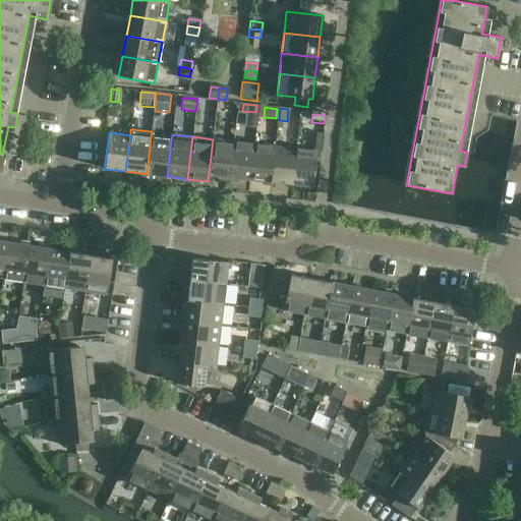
[(151,137),(147,174),(167,176),(171,140),(151,137)]
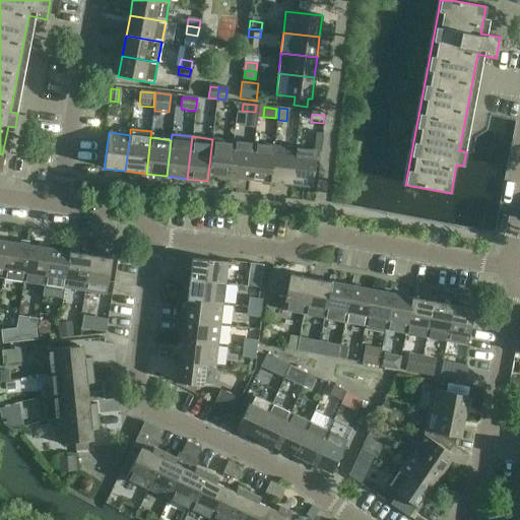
[(234,141),(212,139),(207,181),(208,181),(209,175),(230,177),(234,141)]
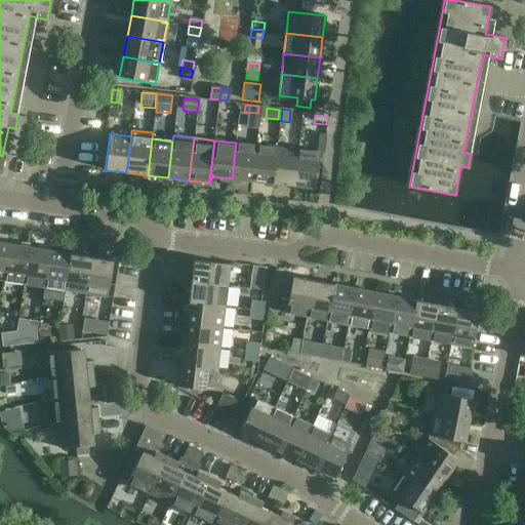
[(256,145),(236,143),(232,178),(252,182),(256,145)]
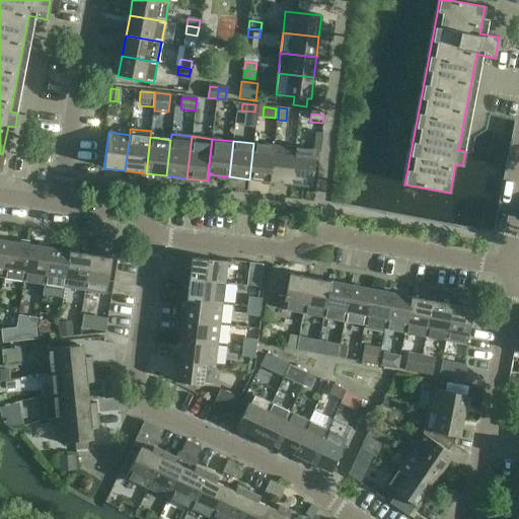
[(249,179),(270,181),(274,146),(253,143),(249,179)]
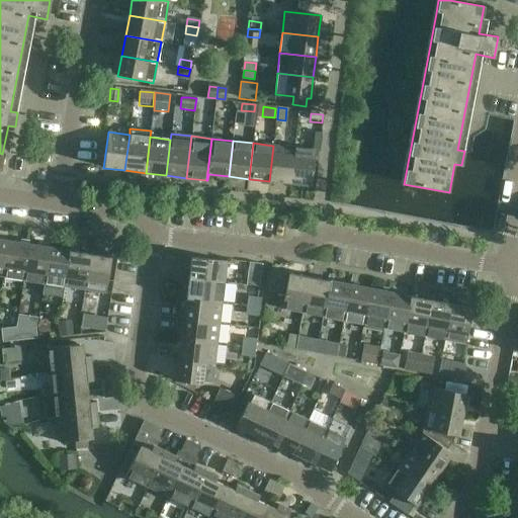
[(269,181),(289,184),(293,148),(273,146),(269,181)]
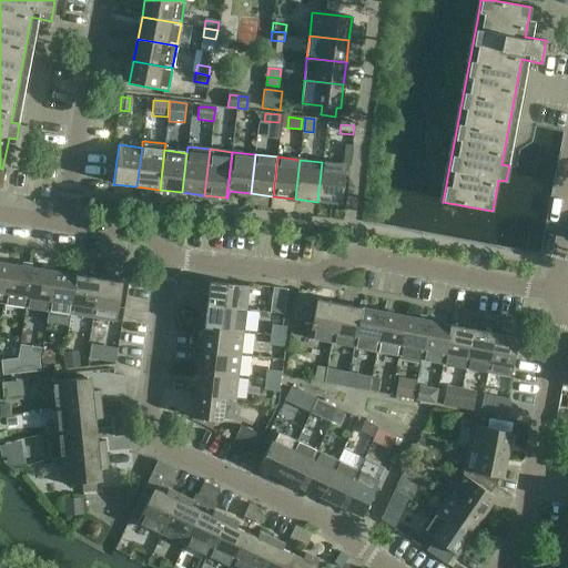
[(322,162),(317,202),(341,204),(345,165),(322,162)]
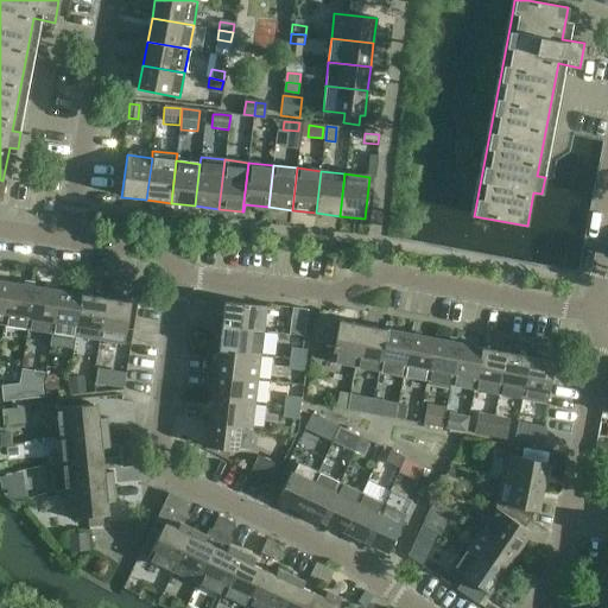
[(11,283),(0,280),(0,324),(4,325),(11,283)]
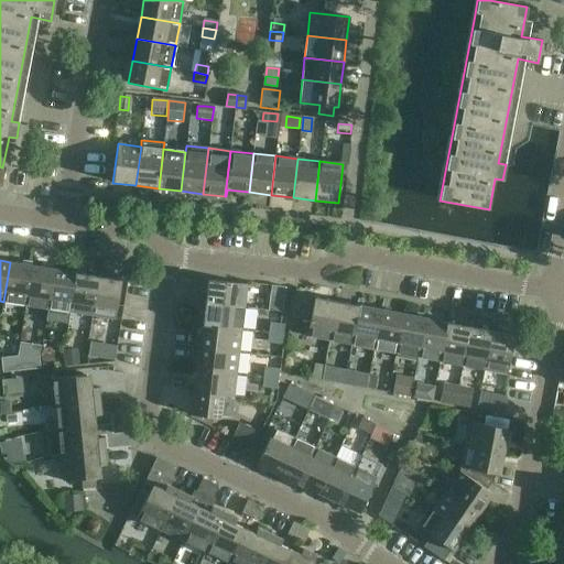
[(32,266),(10,262),(3,302),(25,305),(32,266)]
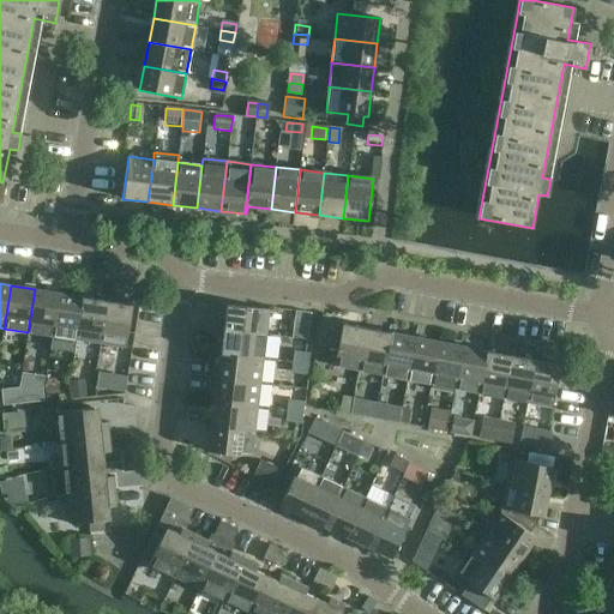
[(59,294),(35,289),(28,332),(52,336),(59,294)]
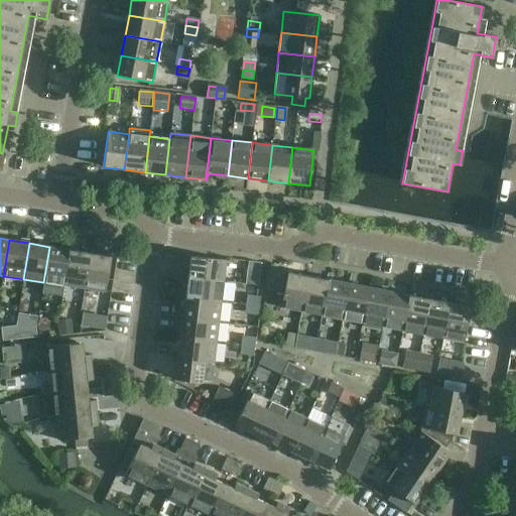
[(43,282),(65,285),(70,250),(49,247),(43,282)]
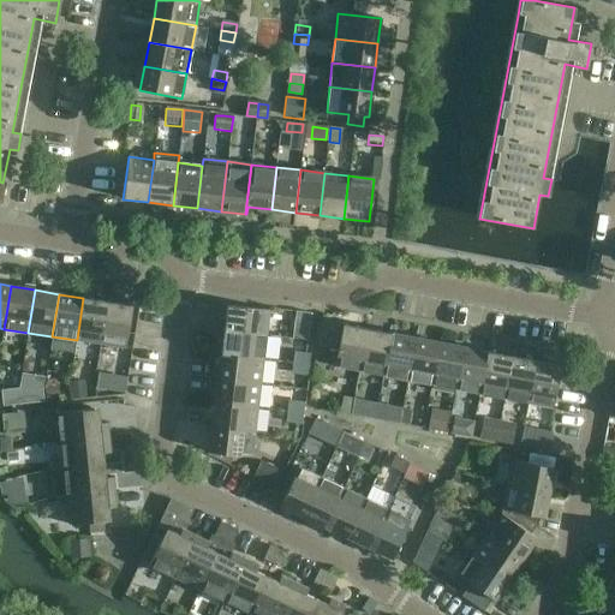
[(107,302),(83,298),(77,340),(101,344),(107,302)]
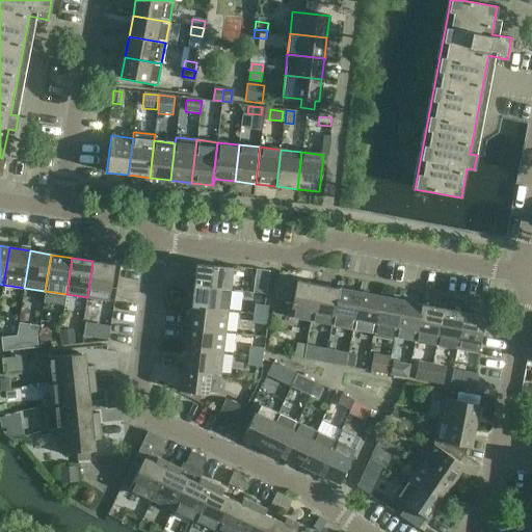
[(108,301),(114,266),(114,264),(92,261),(87,297),(108,301)]
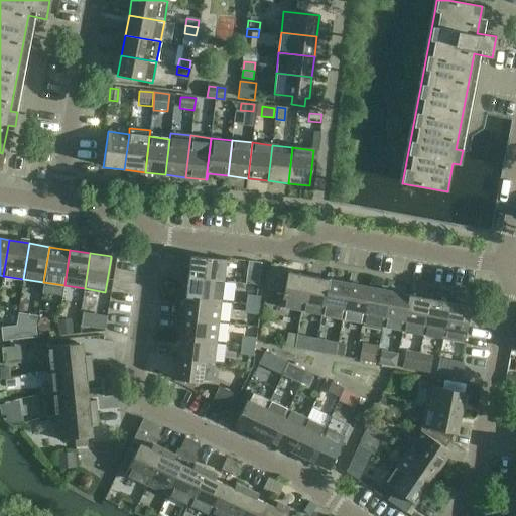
[(187,277),(223,281),(226,260),(189,256),(187,277)]
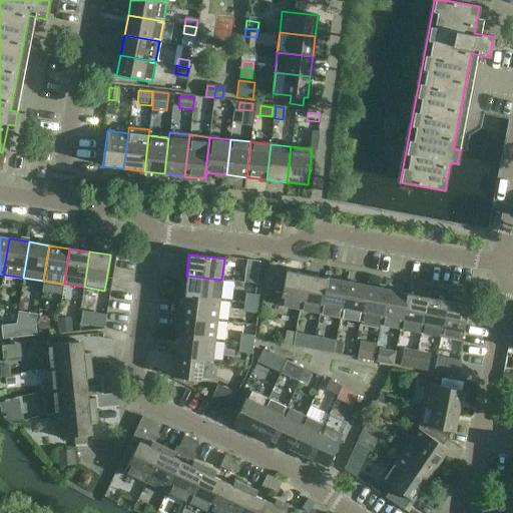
[(246,262),(245,270),(258,271),(259,263),(246,262)]
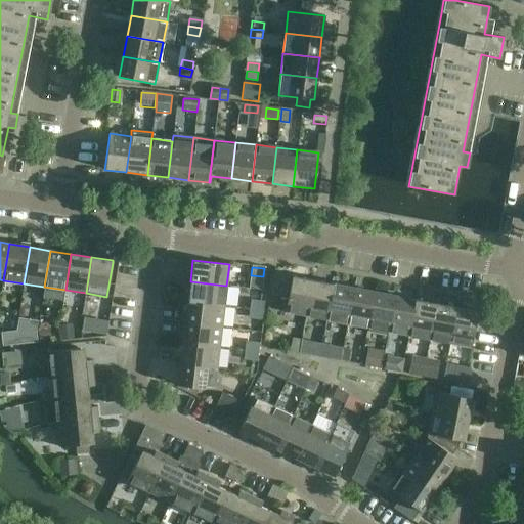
[(313,280),(292,276),(273,272),(269,295),(288,299),(285,312),(306,316),(313,280)]
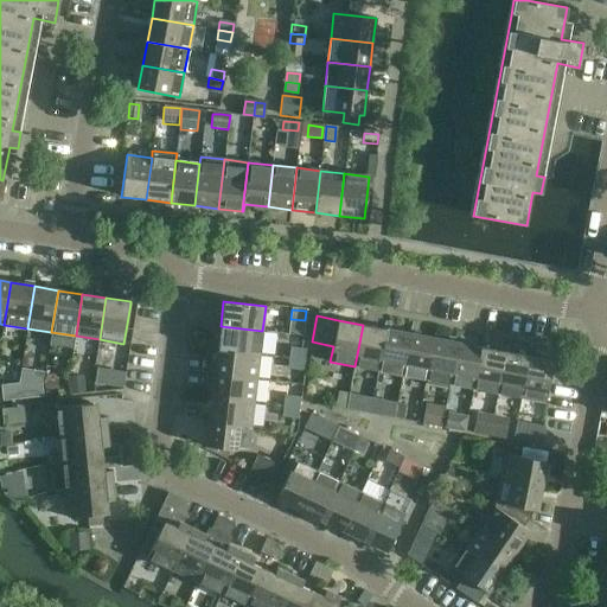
[(387,330),(363,325),(355,366),(378,371),(387,330)]
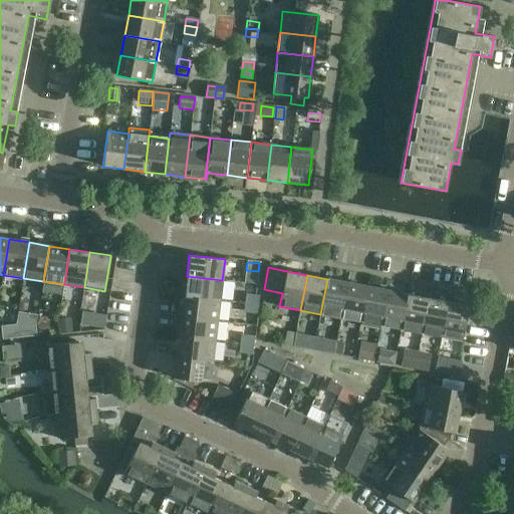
[(220,300),(222,280),(187,276),(184,296),(220,300)]
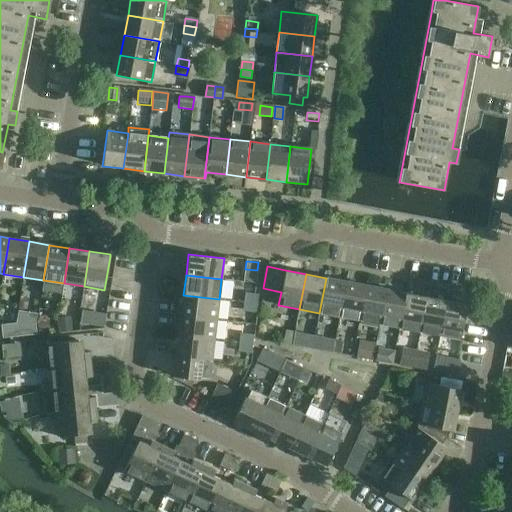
[(319,313),(339,317),(346,281),(326,278),(319,313)]
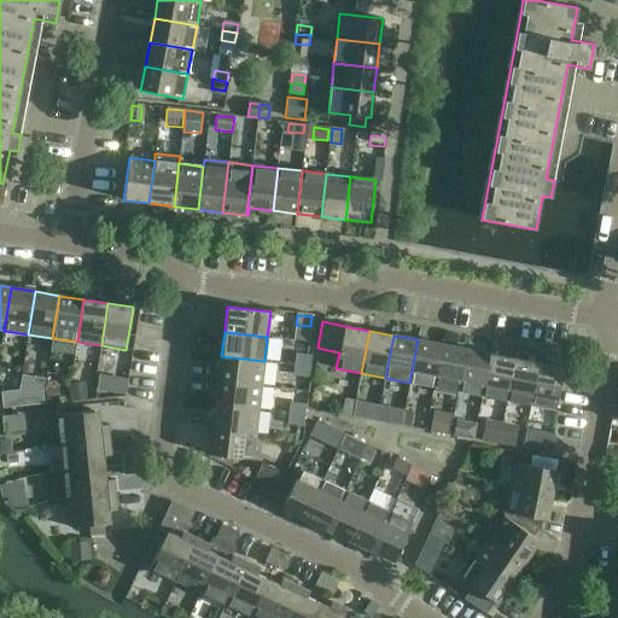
[(409,383),(433,386),(442,344),(418,339),(409,383)]
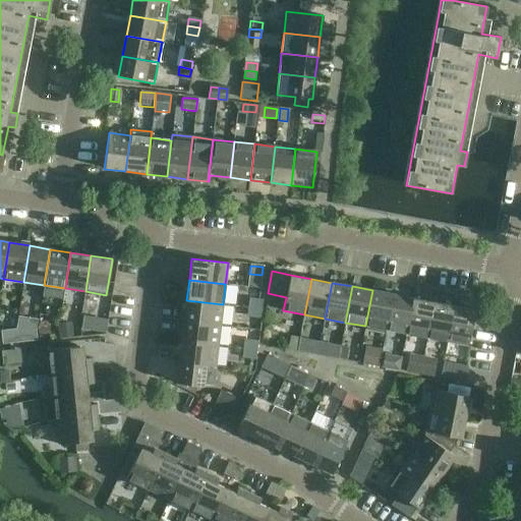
[(372,290),(365,326),(386,330),(393,294),(372,290)]
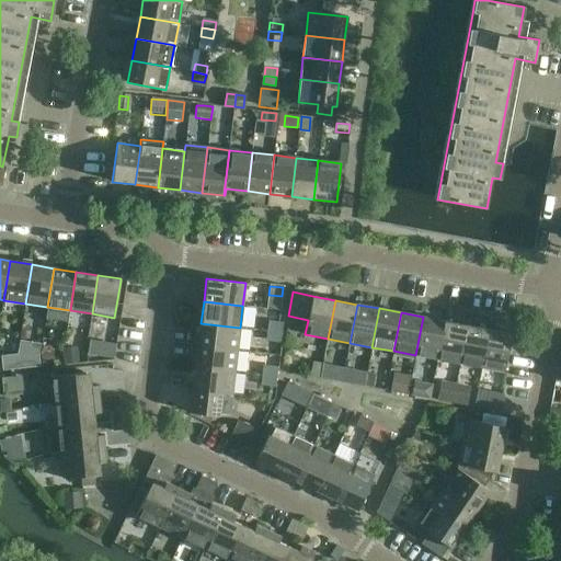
[(415,355),(437,359),(445,321),(423,317),(415,355)]
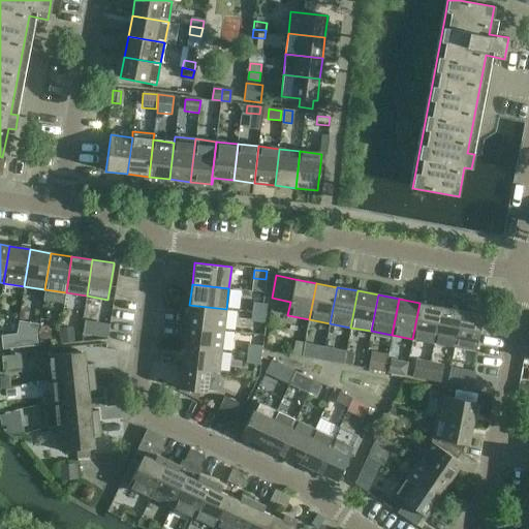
[(412,339),(433,343),(440,307),(419,303),(412,339)]
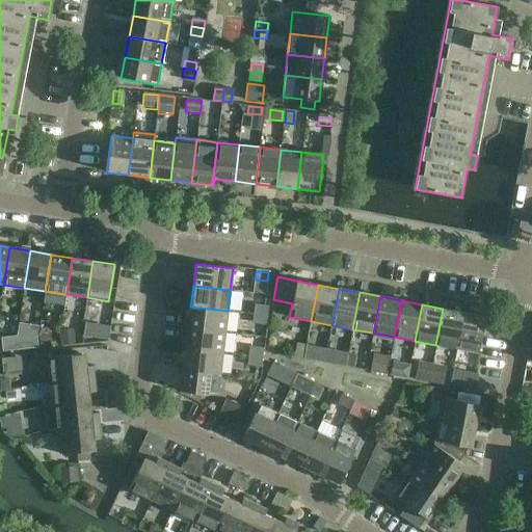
[(224,331),(228,311),(190,307),(188,327),(224,331)]
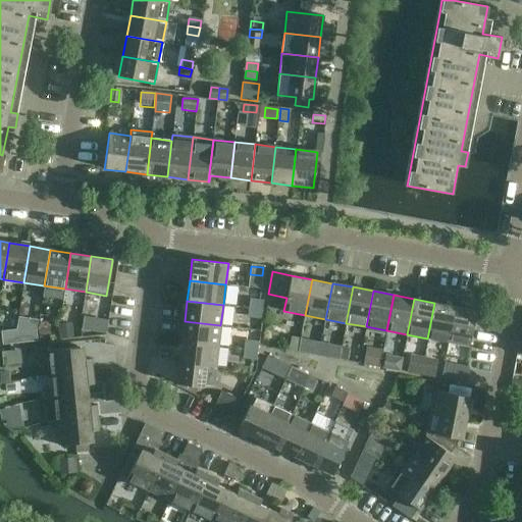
[(251,309),(262,310),(263,302),(252,301),(251,309)]
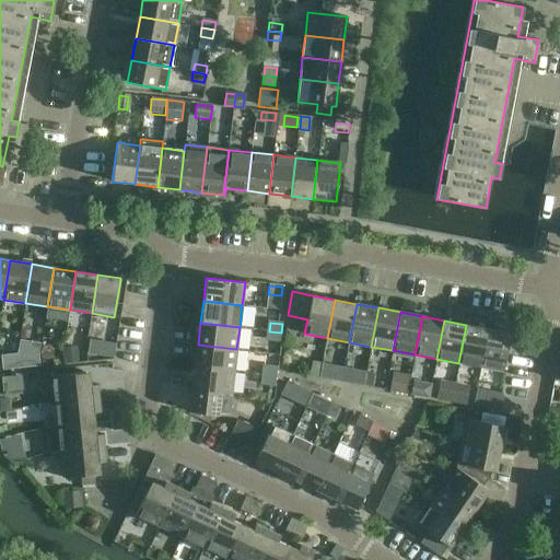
[(488,329),(466,325),(458,363),(480,368),(488,329)]
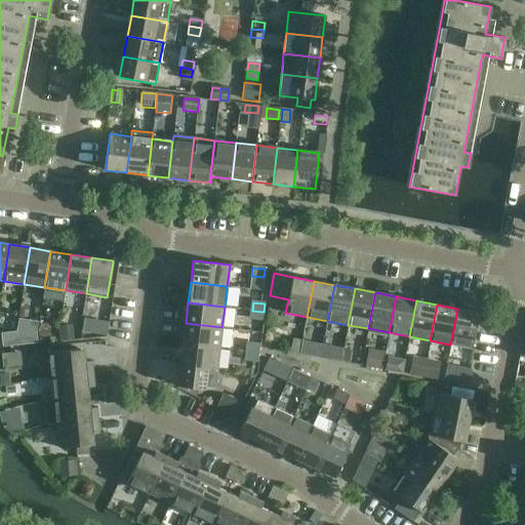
[(457,309),(450,345),(472,349),(479,312),(457,309)]
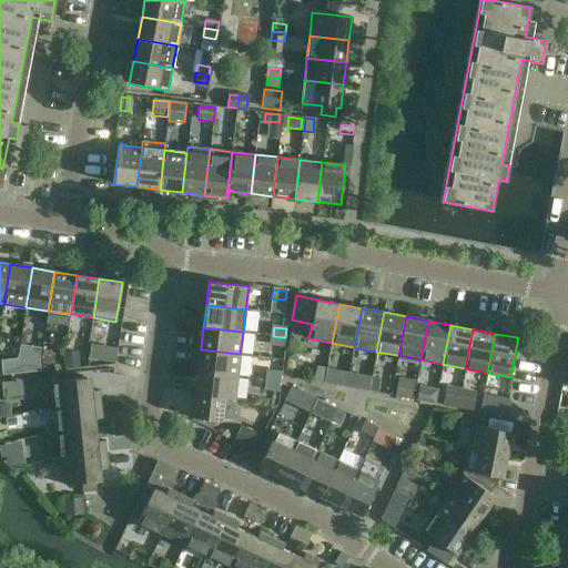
[(285,337),(273,336),(272,344),(284,345),(285,337)]
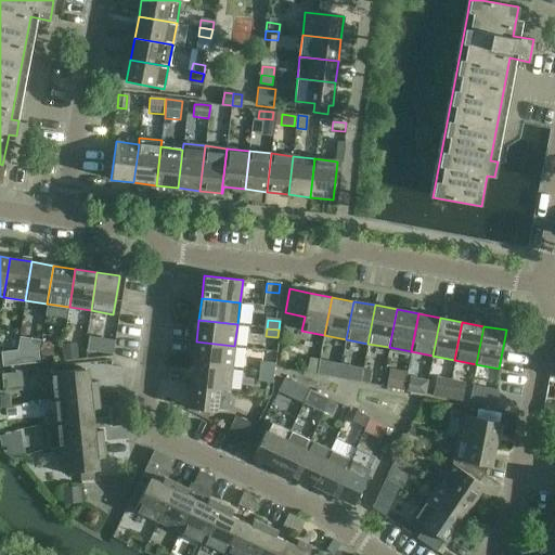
[(21,338),(17,353),(18,364),(39,361),(38,349),(39,343),(21,338)]
